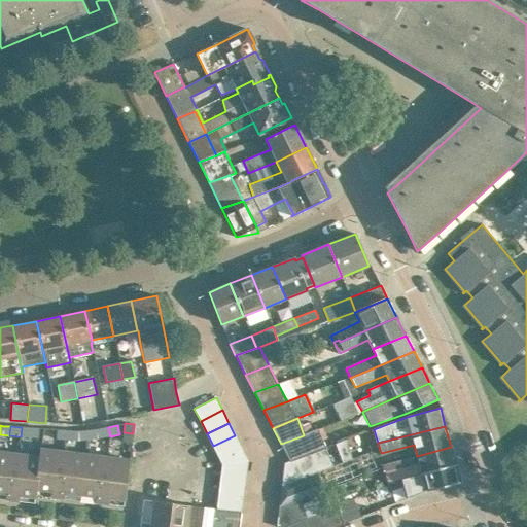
[(30,428),(22,427),(21,436),(30,437),(30,428)]
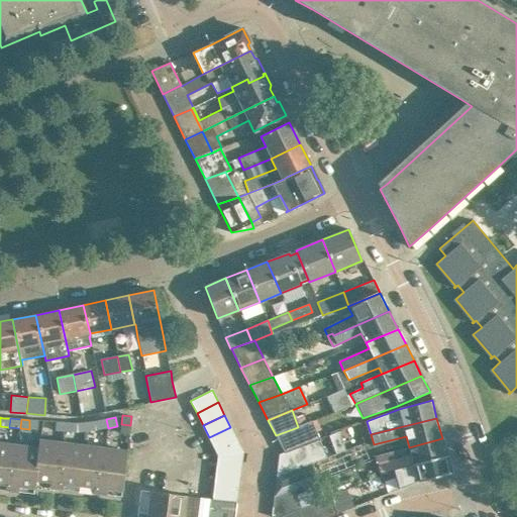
[(106,419),(97,420),(99,429),(108,428),(106,419)]
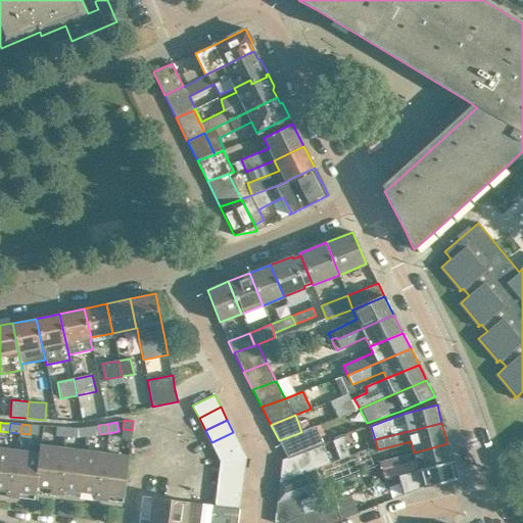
[(38,434),(39,425),(30,425),(30,434),(38,434)]
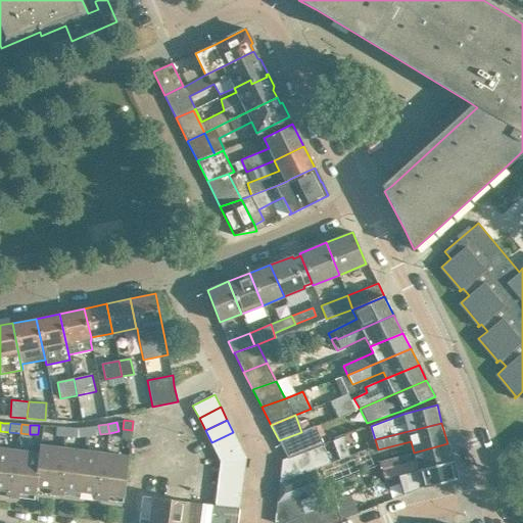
[(100,434),(98,425),(94,426),(85,427),(87,437),(100,434)]
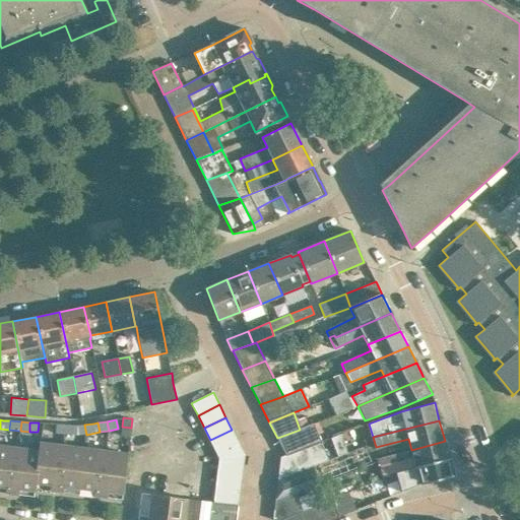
[(55,434),(64,434),(65,425),(55,424),(55,434)]
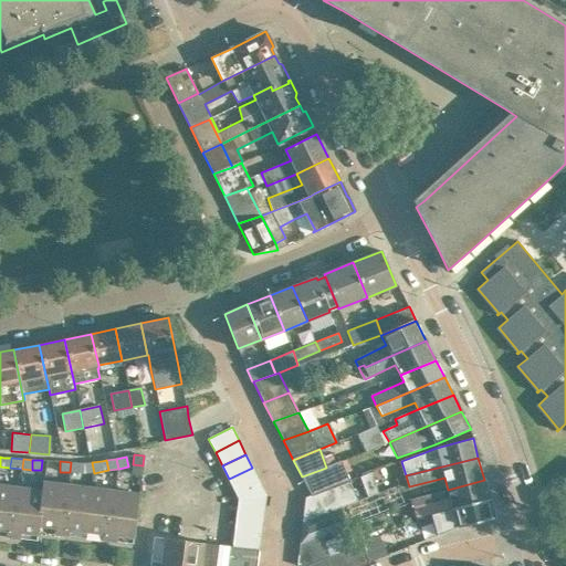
[(84,473),(84,463),(80,463),(71,462),(70,472),(84,473)]
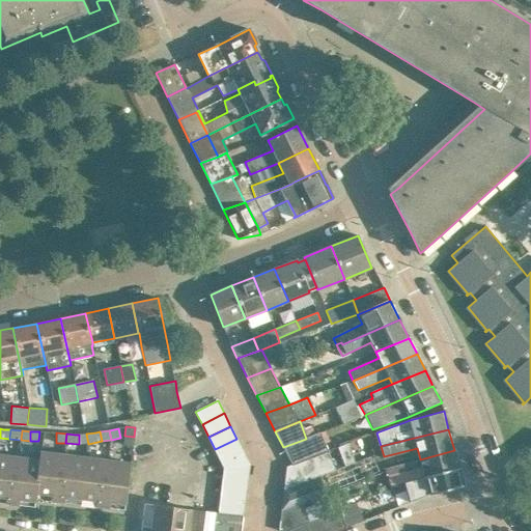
[(86,434),(79,435),(79,444),(85,444),(88,444),(87,435),(86,434)]
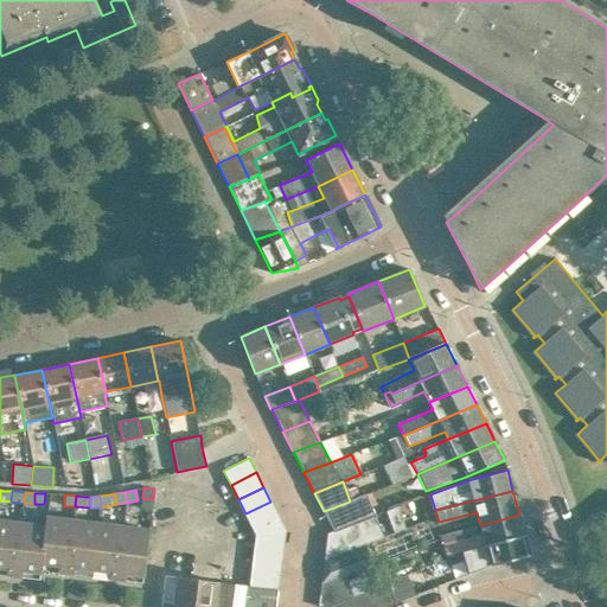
[(350,502),(324,511),(333,531),(327,534),(327,535),(374,517),(364,496),(350,502)]
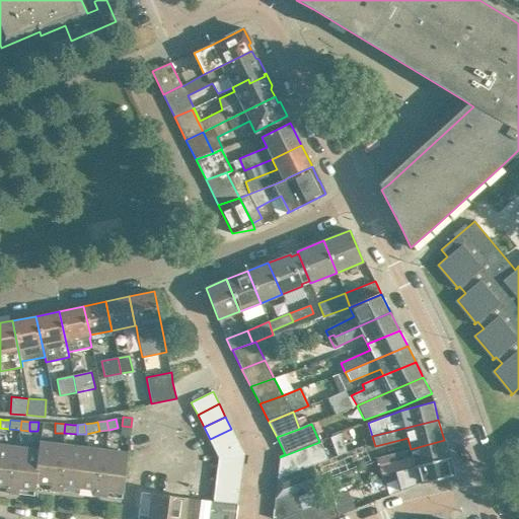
[(121,435),(130,436),(131,427),(122,426),(121,435)]
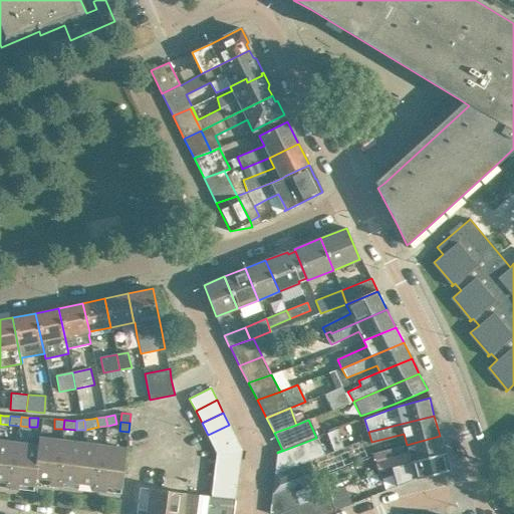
[(214,448),(235,437),(229,425),(208,435),(214,448)]
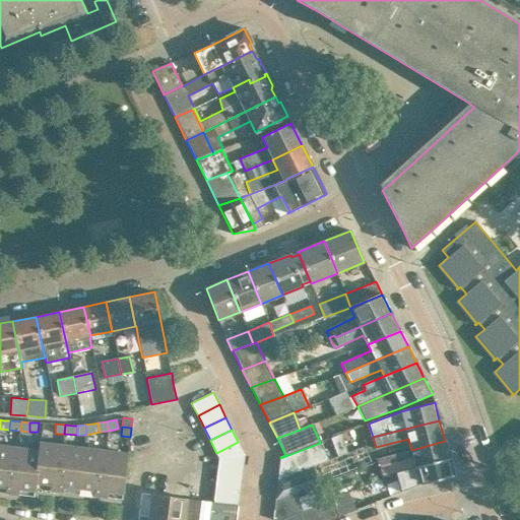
[(347,452),(341,434),(330,438),(338,456),(347,452)]
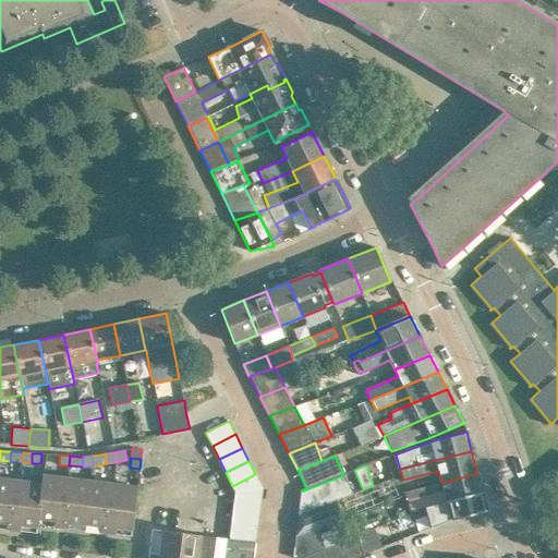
[(443,488),(407,498),(410,509),(482,492),(477,473),(441,483),(441,484),(443,488)]
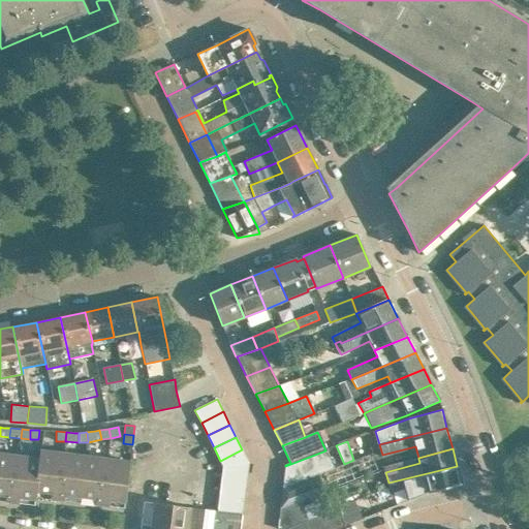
[(242,449),(220,461),(222,466),(222,468),(247,471),(248,462),(242,449)]
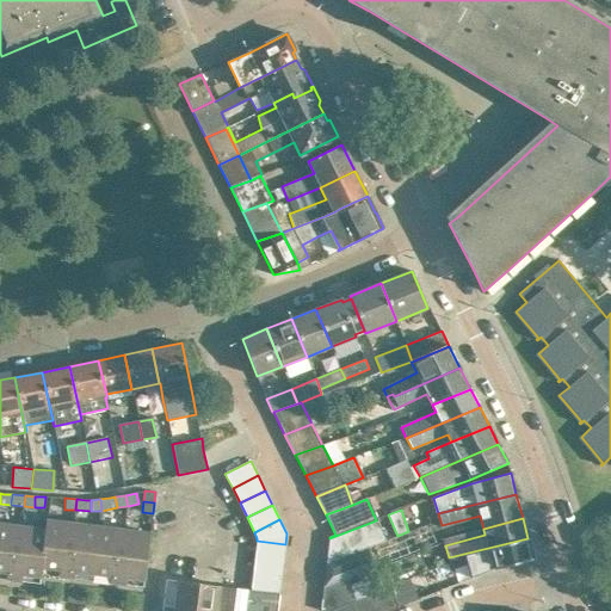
[(42,574),(49,520),(45,520),(44,530),(22,526),(14,580),(41,584),(42,574)]
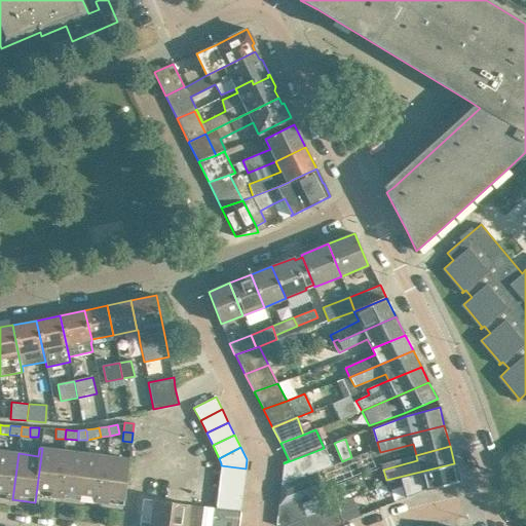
[(36,494),(58,497),(64,451),(42,448),(36,494)]
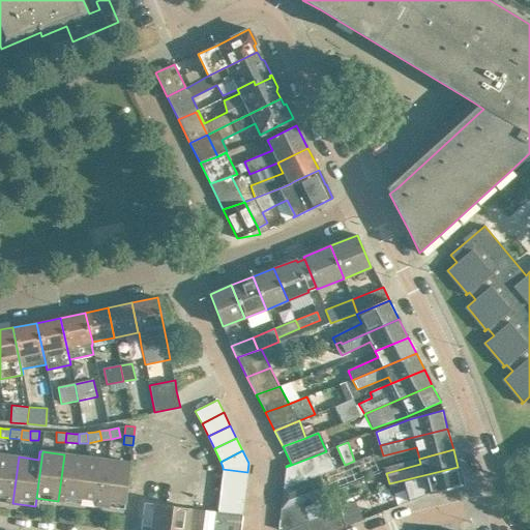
[(326,451),(286,467),(283,490),(319,476),(334,469),(326,451)]
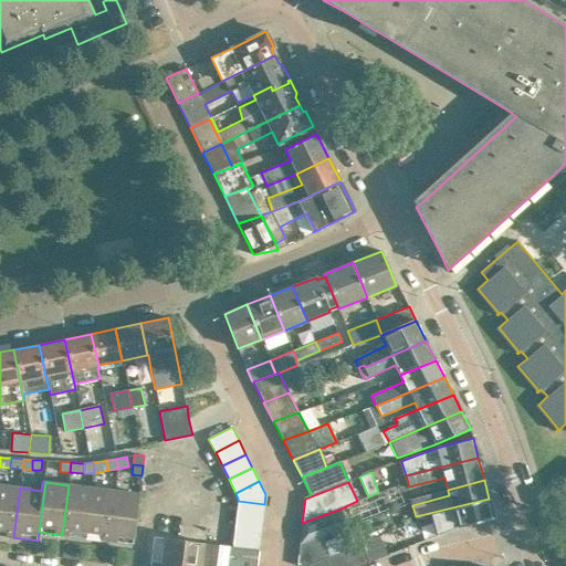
[(0,485),(0,535),(13,537),(20,488),(0,485)]
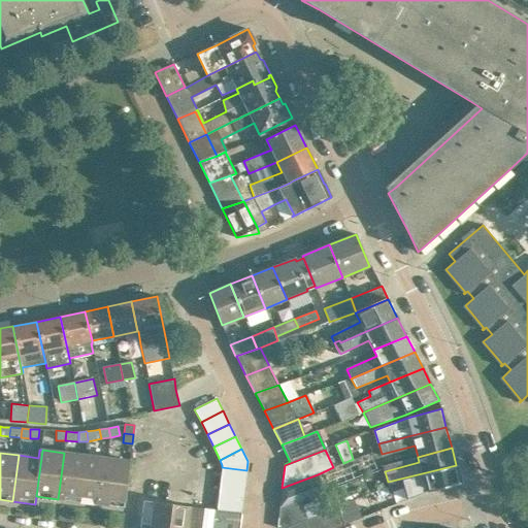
[(64,453),(58,499),(80,501),(86,456),(64,453)]
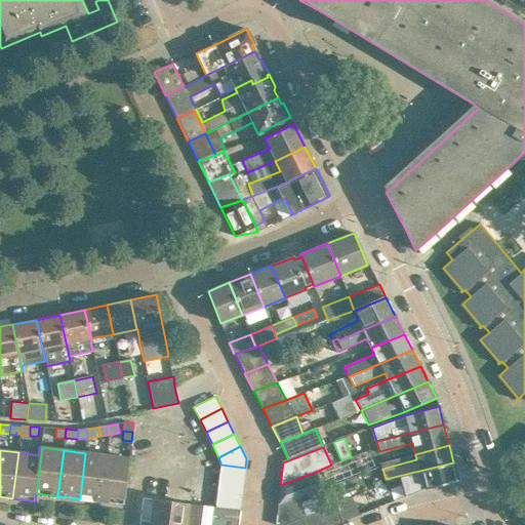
[(80,498),(102,501),(108,455),(85,453),(80,498)]
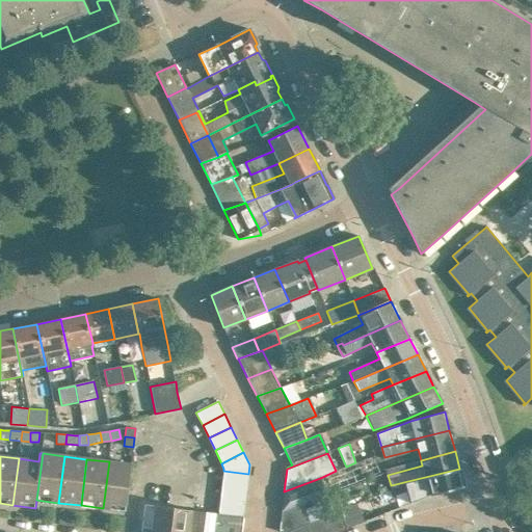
[(103,508),(125,511),(131,464),(109,461),(103,508)]
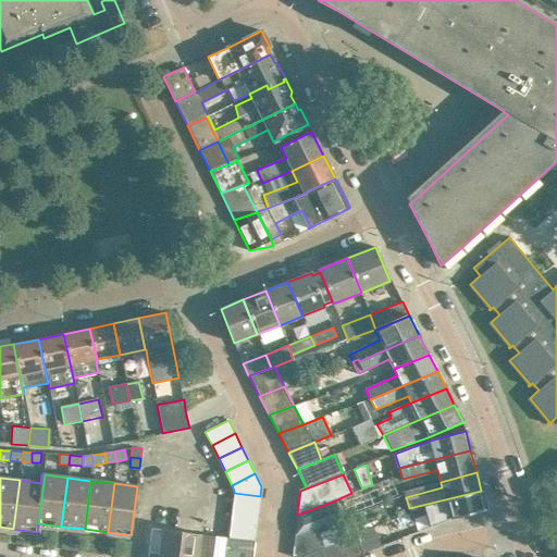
[(481,491),(409,508),(411,518),(426,514),(430,527),(450,519),(486,509),(485,508),(484,504),(481,492),(481,491)]
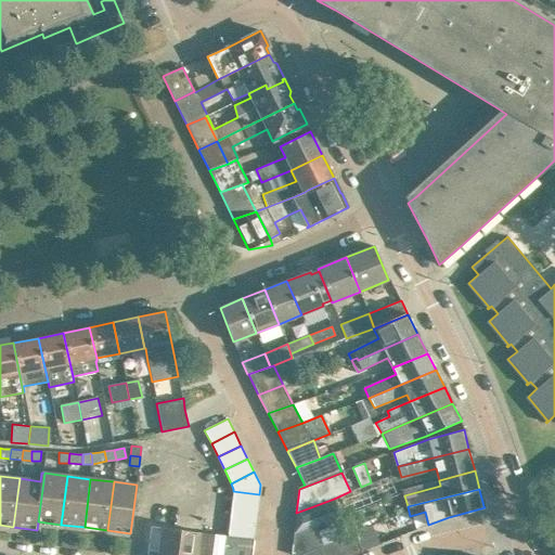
[(233,491),(232,506),(257,510),(259,494),(233,491)]
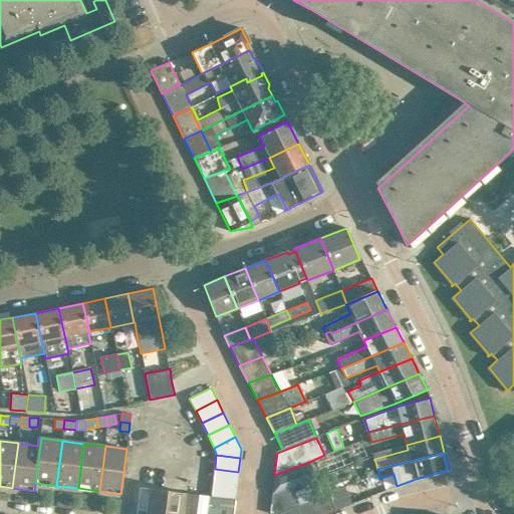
[(272,496),(292,488),(316,478),(309,462),(274,475),(272,496)]
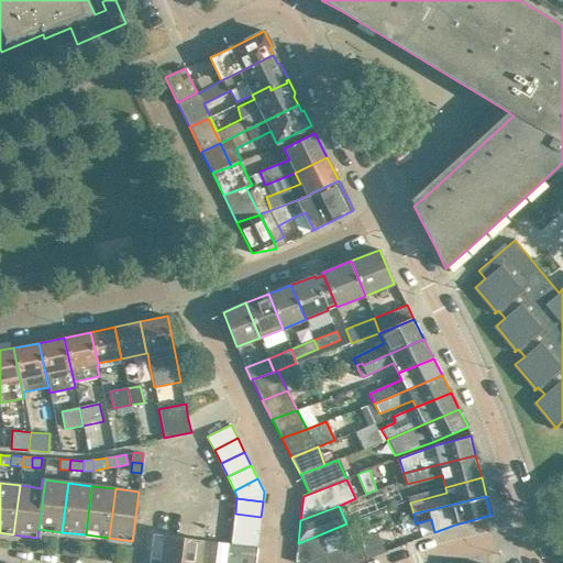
[(235,514),(233,529),(260,532),(261,517),(235,514)]
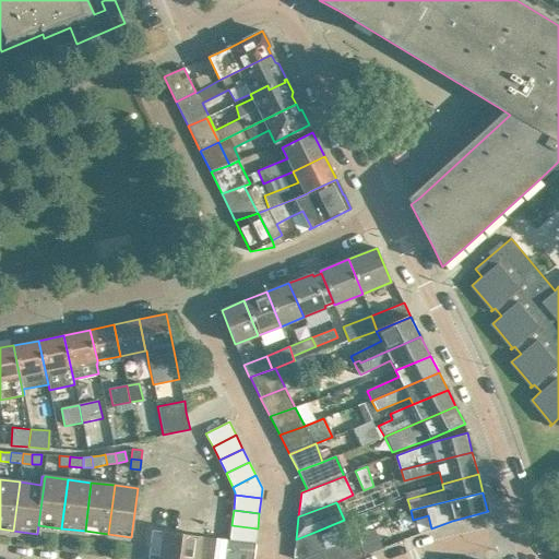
[(232,525),(229,539),(256,544),(258,528),(232,525)]
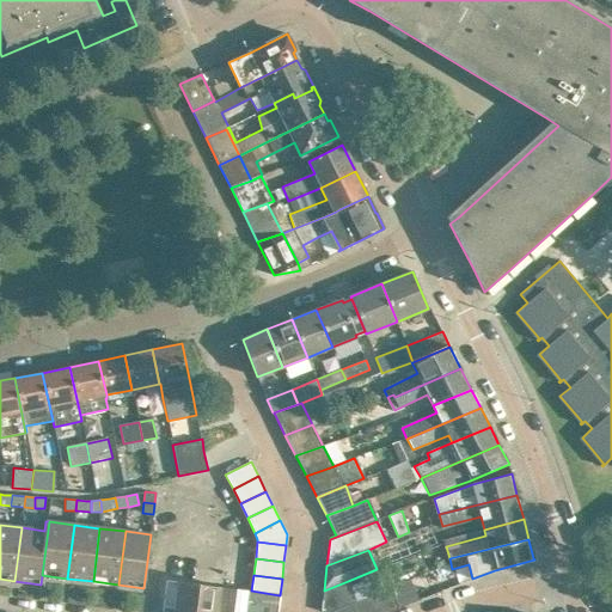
[(410,579),(391,587),(399,609),(418,600),(410,579)]
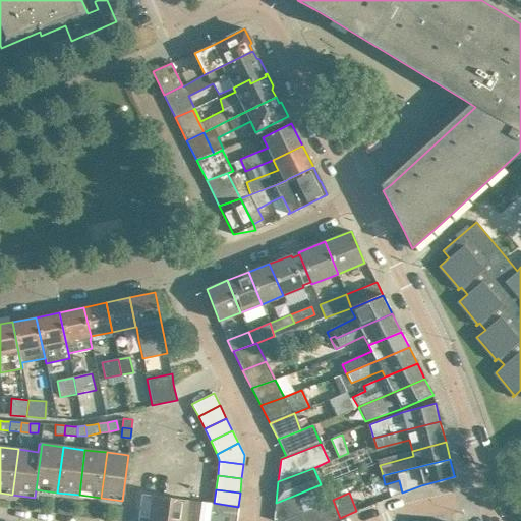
[(277,520),(281,520),(284,520),(332,500),(302,512),(296,495),(276,503),(274,520),(277,520)]
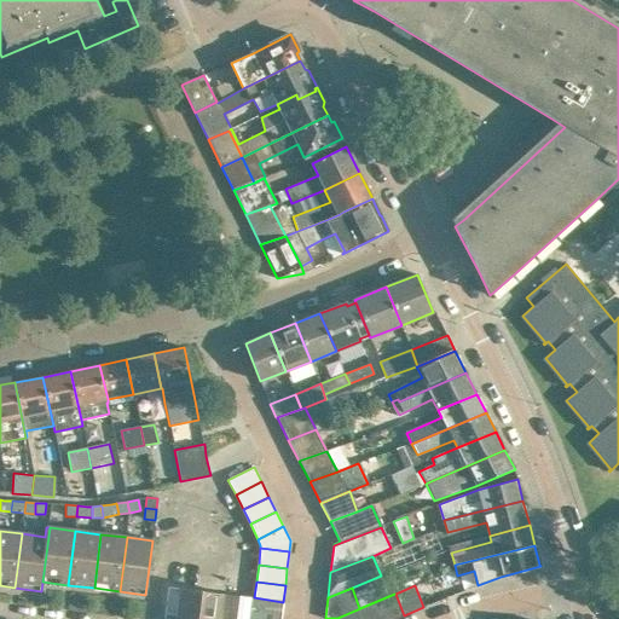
[(180,589),(177,613),(220,618),(250,618),(254,597),(180,589)]
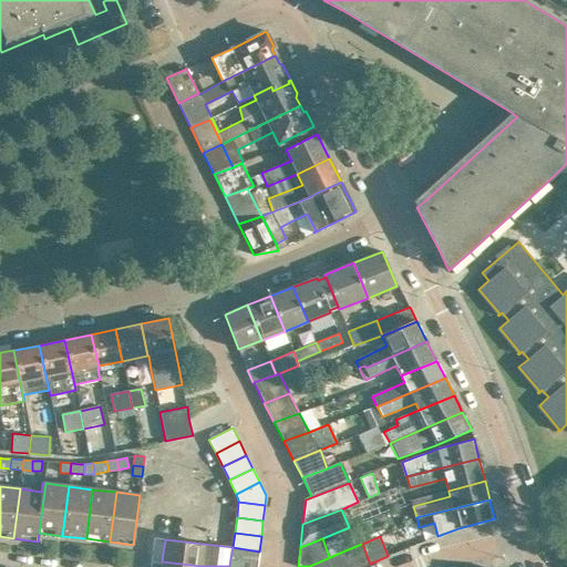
[(362,566),(370,564),(361,544),(309,566),(362,566)]
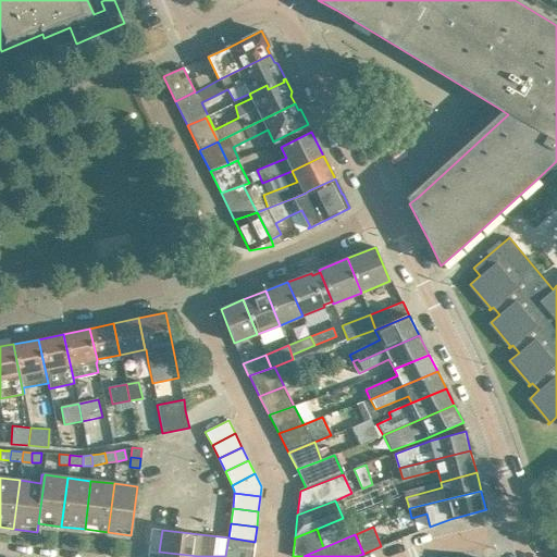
[(229,537),(225,556),(251,556),(255,542),(229,537)]
